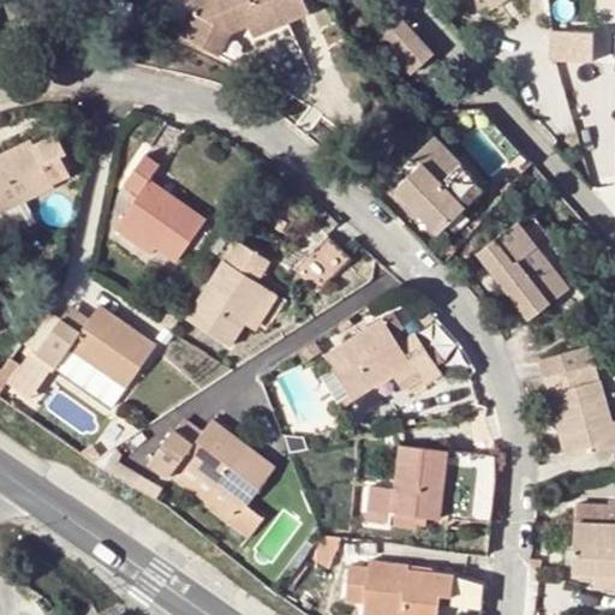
[(187,0),(191,7),(203,15),(232,30),(251,22),(262,18),(267,29),(312,9),(309,0),(187,0)]
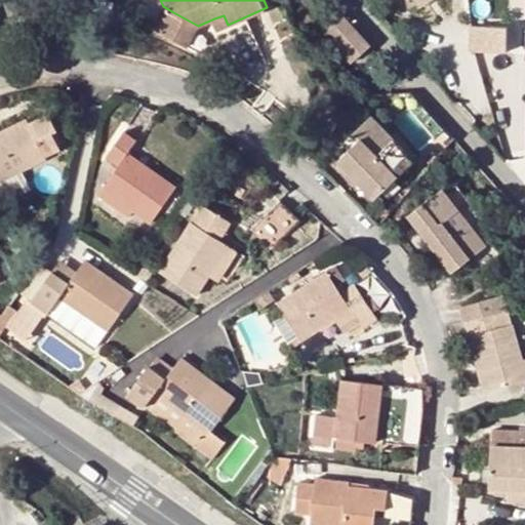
[(173,12),(163,6),(153,27),(163,33),(173,12)]
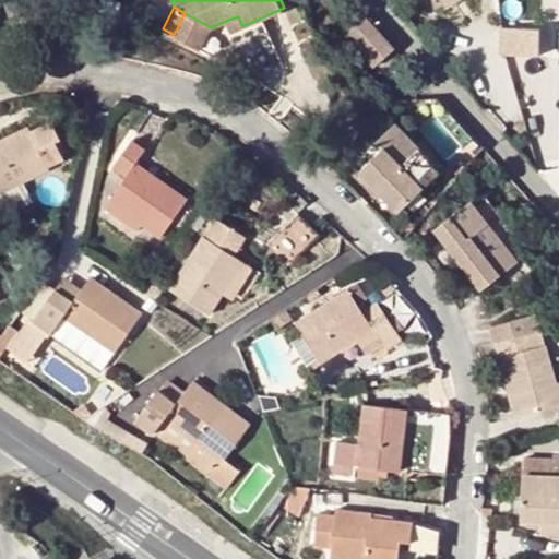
[(348,30),(379,64),(397,47),(367,12),(348,30)]
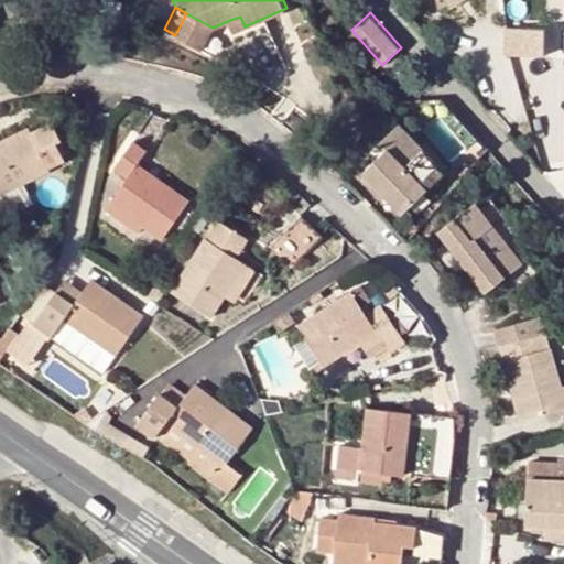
[(213,28),(186,13),(175,35),(202,49),(213,28)]
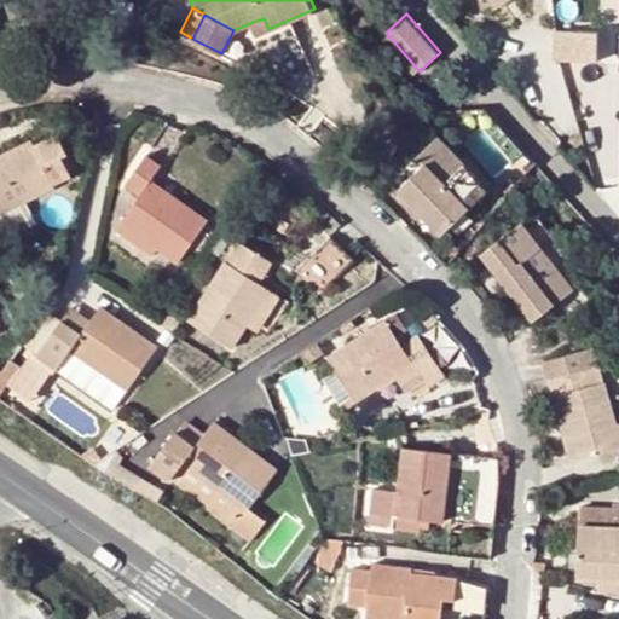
[(264,18),(253,22),(258,34),(268,29),(264,18)]
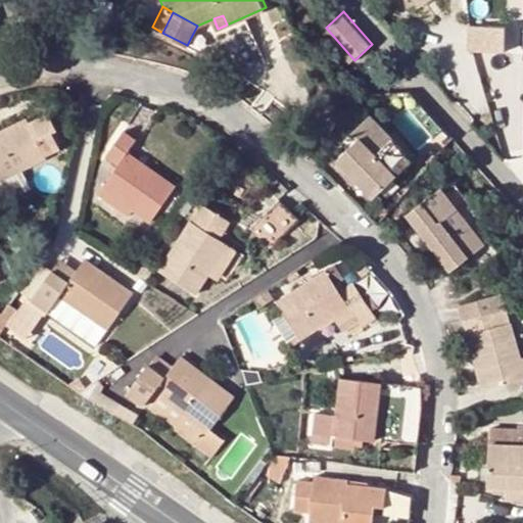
[(506,28),(471,27),(470,50),(496,51),(495,80),(522,80),(522,52),(506,52),(506,28)]
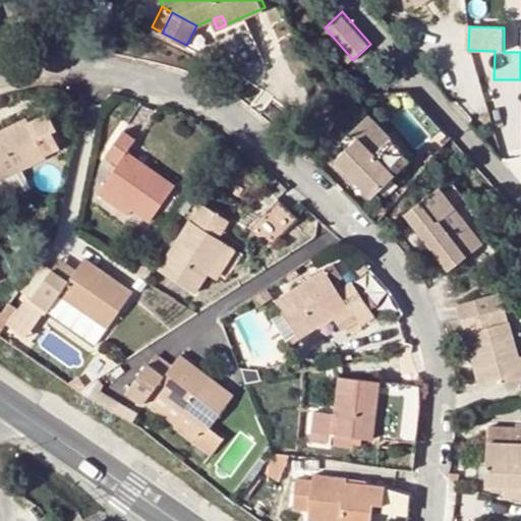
[(368,111),(357,124),(398,170),(414,153),(368,111)]
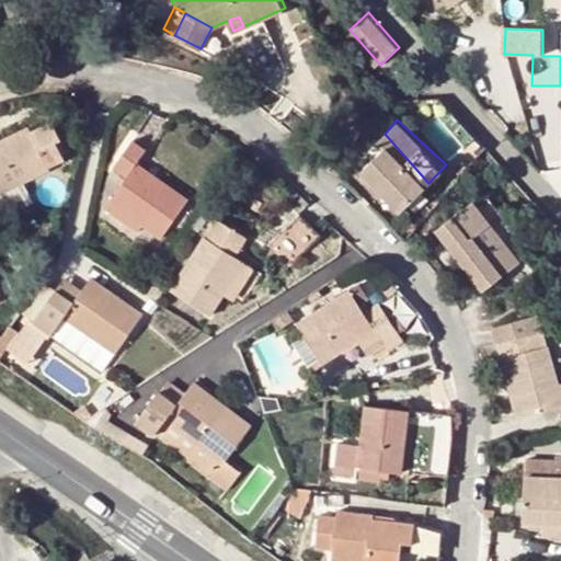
[(30,126),(0,140),(0,195),(24,183),(52,170),(49,165),(66,158),(48,124),(32,130),(30,126)]
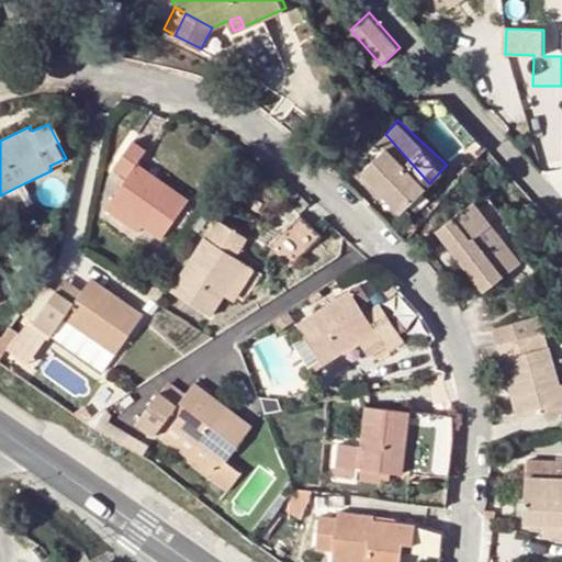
[(393,187),(388,193),(406,211),(429,183),(385,134),(381,141),(388,148),(366,172),(379,186),(384,179),(393,187)]
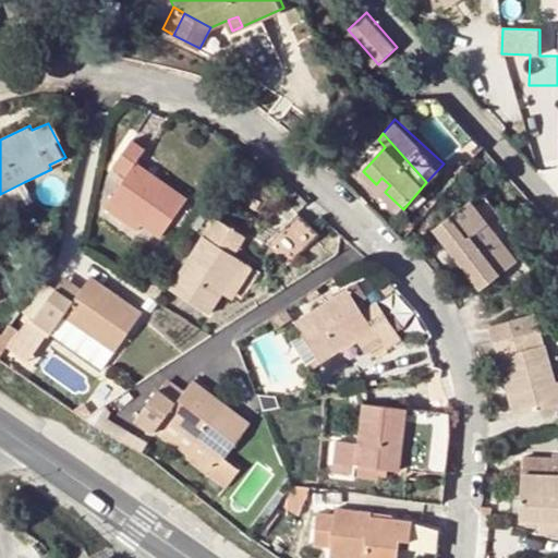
[(146,148),(133,140),(114,166),(128,176),(110,201),(143,225),(161,238),(189,198),(137,161),(146,148)]
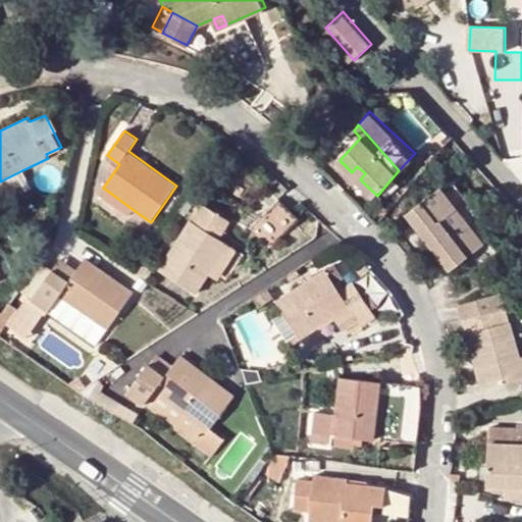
[(352,172),(360,179),(365,173),(357,166),(352,172)]
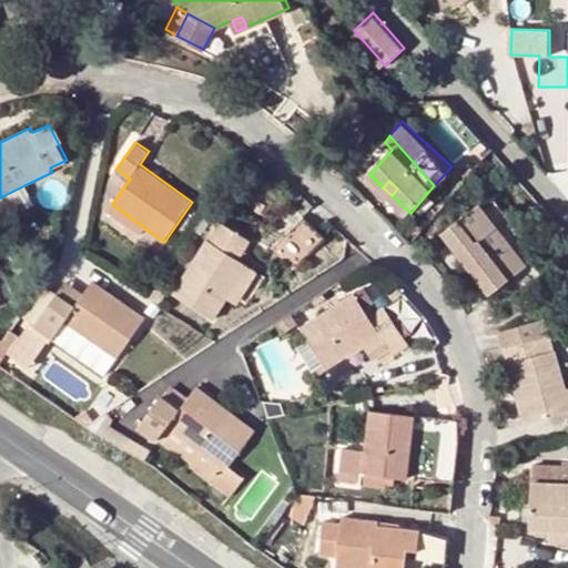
[(24,185),(0,198),(0,208),(29,194),(24,185)]
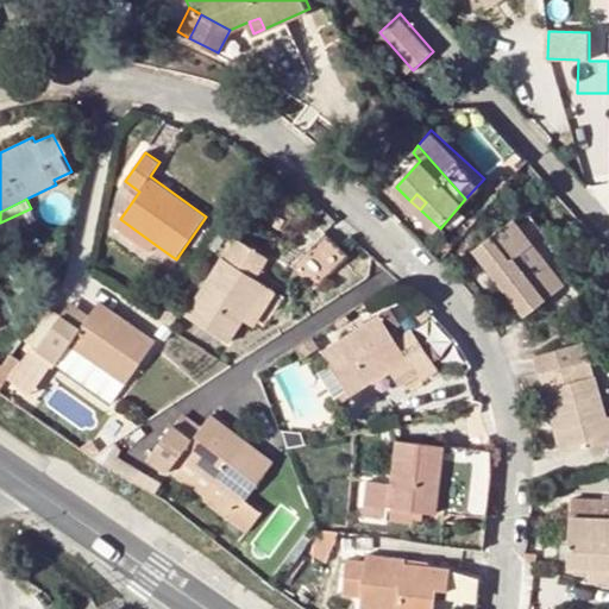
[(519,214),(495,232),(550,294),(567,281),(552,259),(522,220),(519,214)]
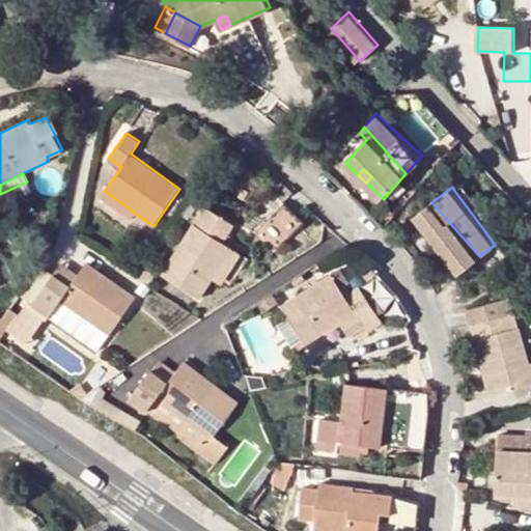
[(132,219),(136,214),(105,191),(101,197),(132,219)]
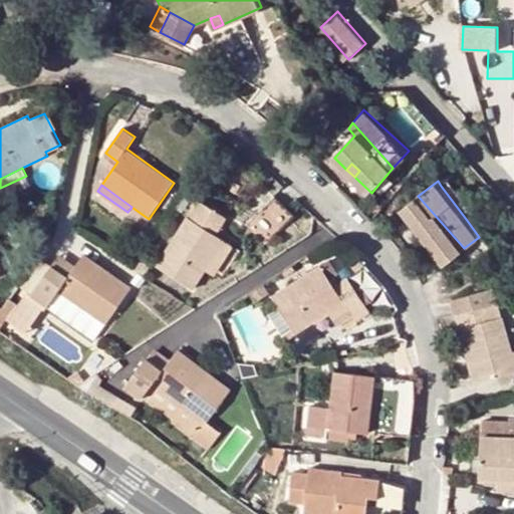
[(464,248),(418,196),(405,206),(445,261),(464,248)]
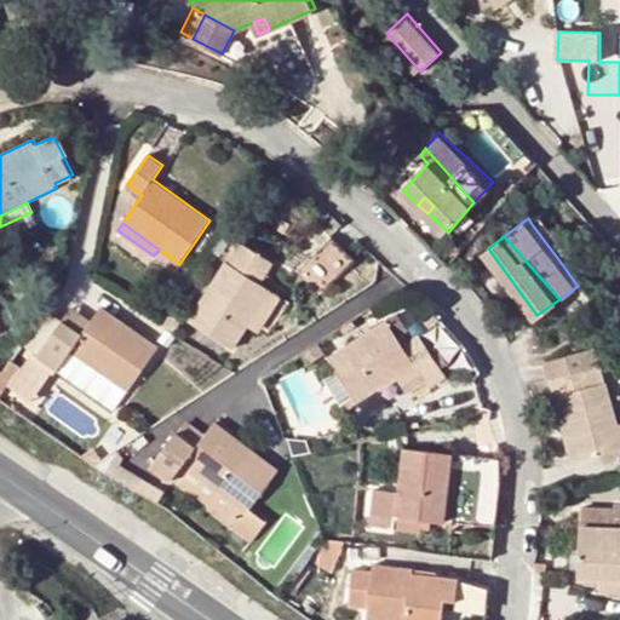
[(356,262),(333,237),(298,270),(320,296),(356,262)]
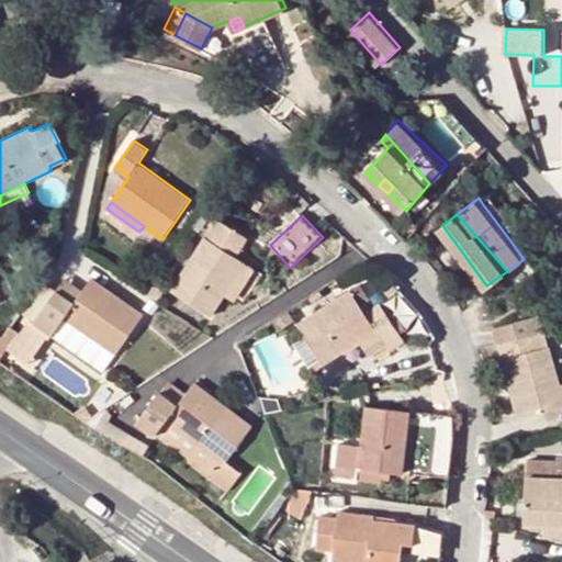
[(211,315),(226,291),(246,261),(235,254),(223,246),(234,228),(218,218),(173,290),(211,315)]
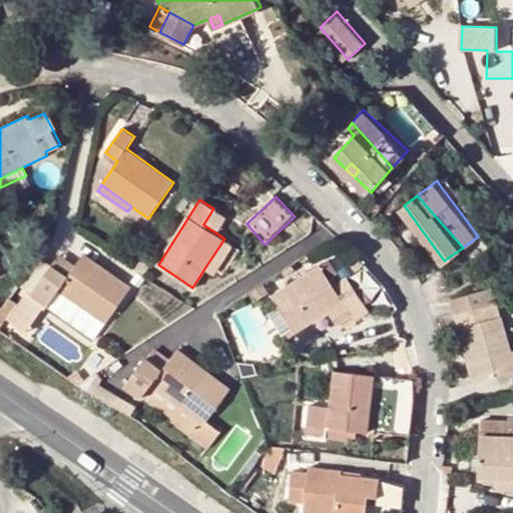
[(224,215),(213,208),(203,224),(214,231),(224,215)]
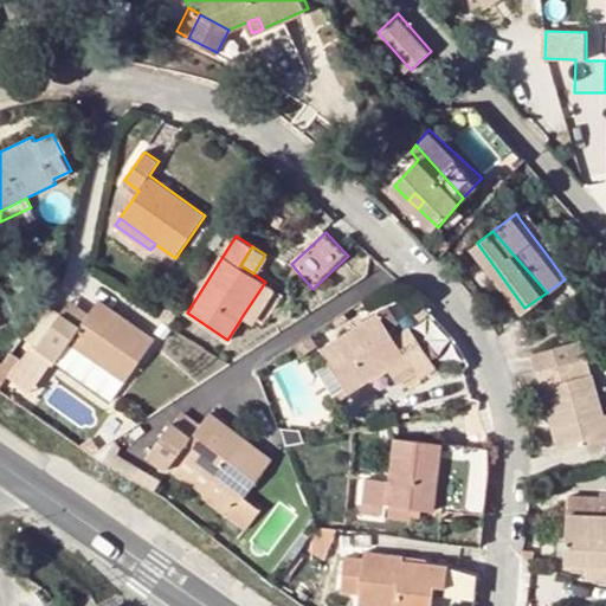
[(274,288),(265,282),(244,314),(252,320),(274,288)]
